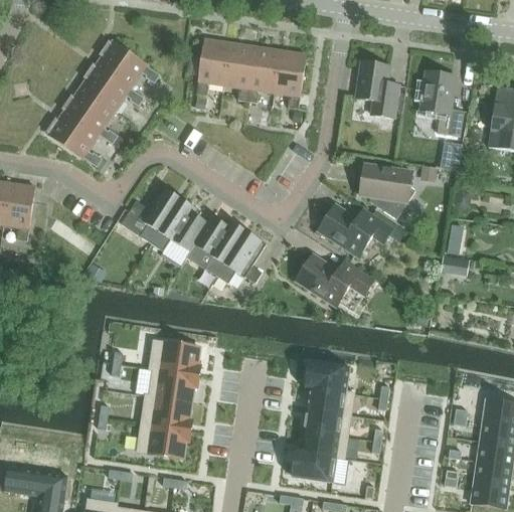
[(380,28),(378,15),(364,17),(365,29),(380,28)]
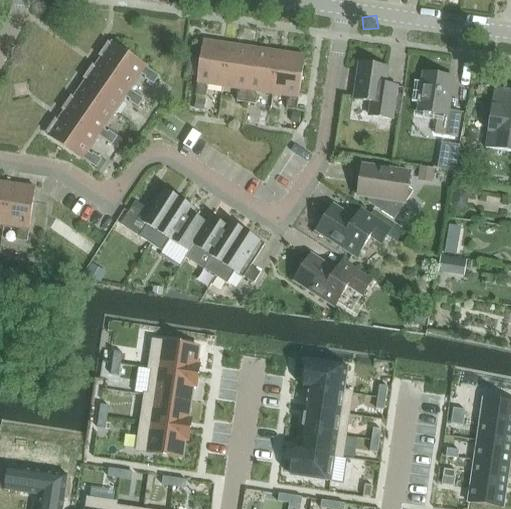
[(203,38),(195,92),(204,94),(206,85),(204,85),(205,81),(222,84),(228,45),(218,44),(218,41),(203,38)]
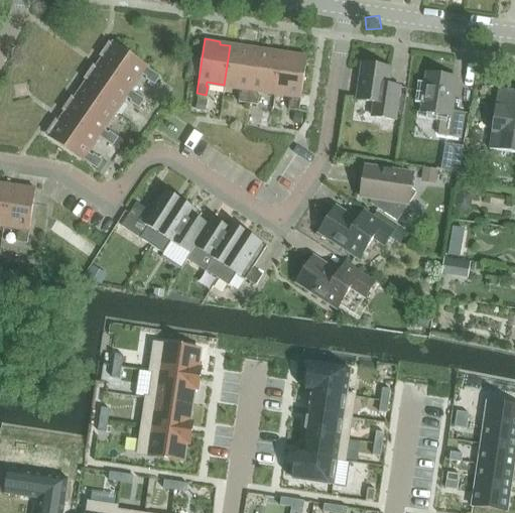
[(96,65),(130,88),(141,72),(145,75),(144,77),(153,83),(159,75),(146,66),(108,39),(98,53),(99,54),(100,53),(102,54),(96,65)]
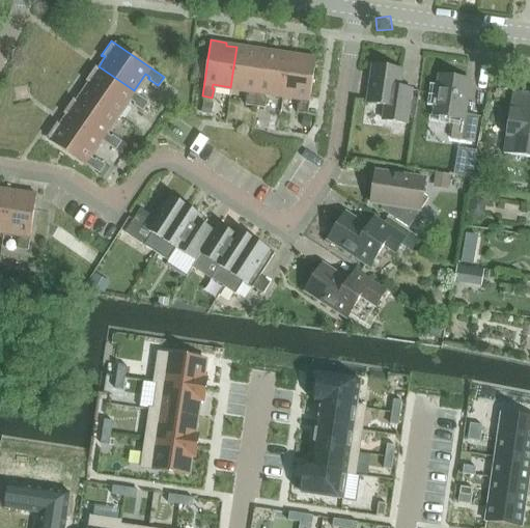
[(236,47),(230,87),(248,89),(247,93),(246,93),(244,102),(254,104),(262,48),(247,45),(246,48),(236,47)]
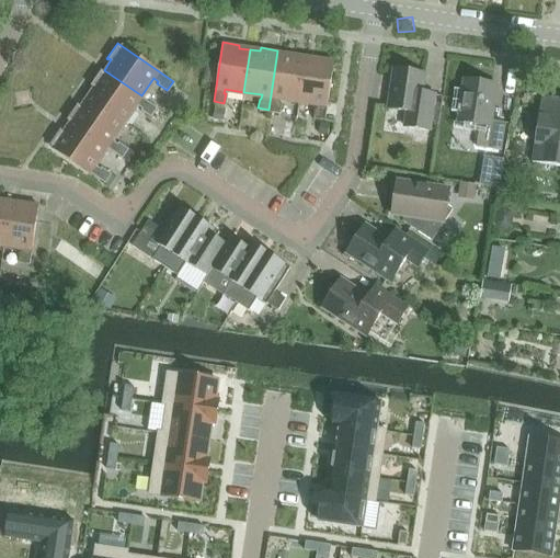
[(277,50),(269,110),(280,111),(281,102),(280,101),(280,98),(298,100),(305,57),(293,56),(294,53),(277,50)]
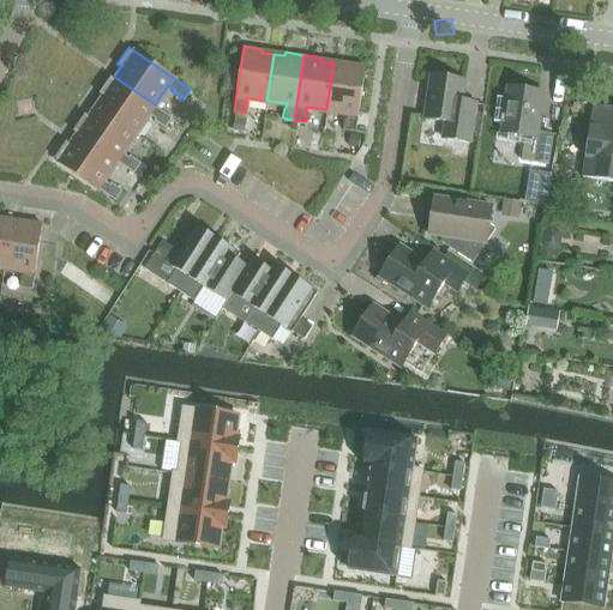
[(334,62),(326,109),(347,113),(346,116),(344,116),(342,127),(354,128),(364,64),(344,61),(344,64),(334,62)]
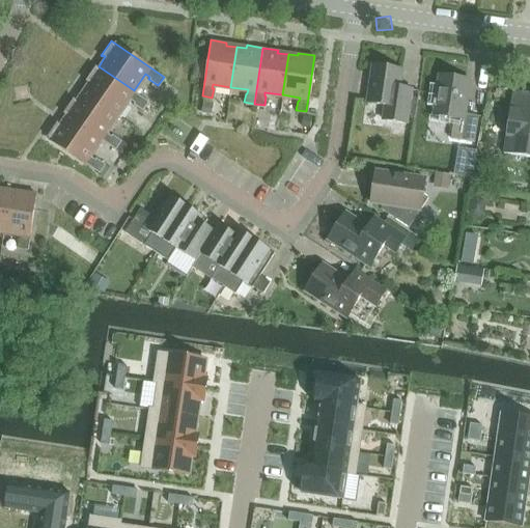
[(386,102),(384,116),(407,119),(412,85),(399,83),(401,66),(374,62),(369,99),(386,102)]
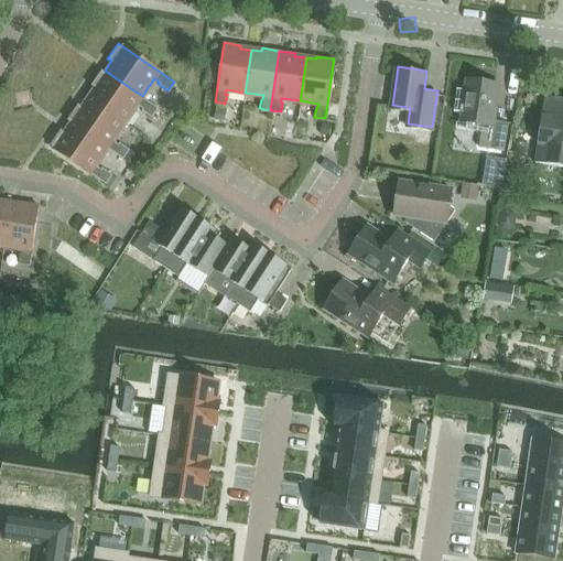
[(87,95),(125,121),(137,104),(142,107),(141,108),(151,116),(157,106),(142,96),(105,71),(104,72),(101,69),(101,68),(100,68),(90,84),(91,84),(94,85),(87,95)]
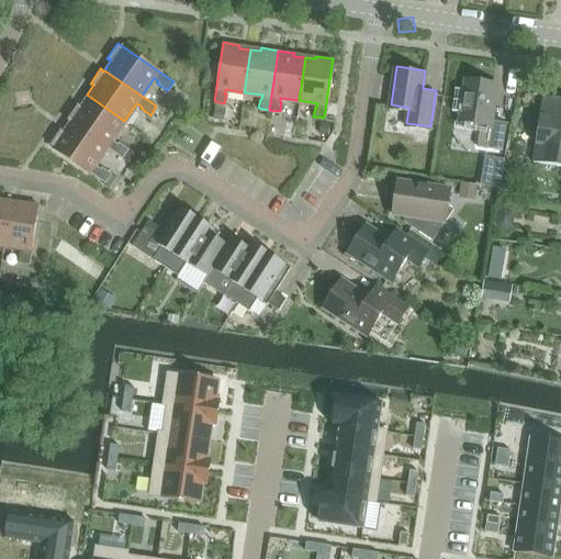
[(466,76),(457,138),(479,142),(479,143),(504,146),(507,119),(493,116),(498,80),(466,76)]
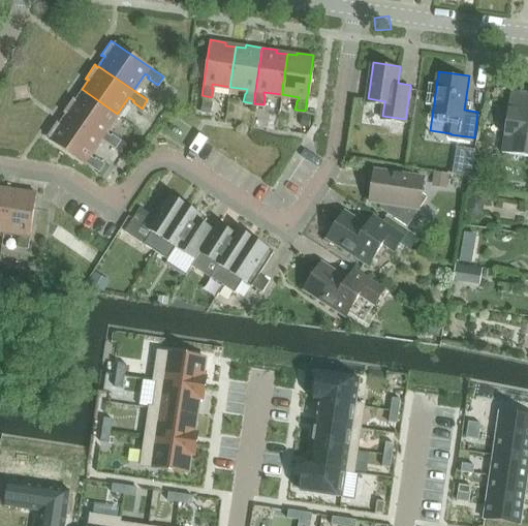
[(65,114),(100,137),(115,147),(120,138),(112,132),(110,133),(105,130),(117,114),(82,89),(75,99),(72,97),(73,96),(72,96),(62,111),(63,111),(64,111),(66,112),(65,114)]
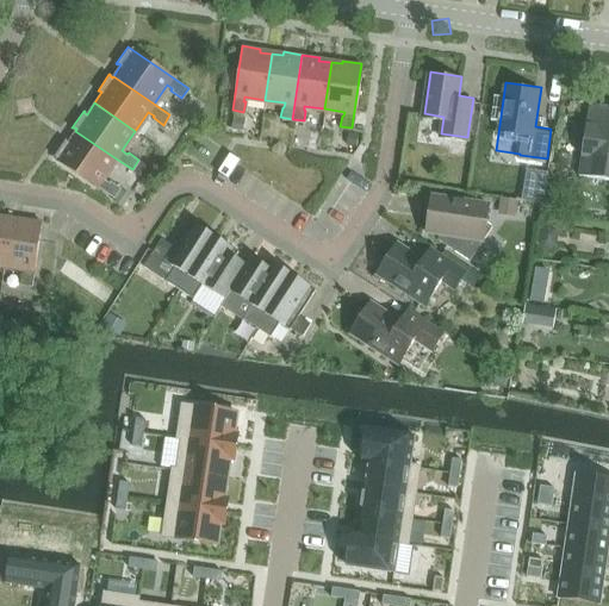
[(608,105),(589,102),(578,173),(608,177),(608,105)]
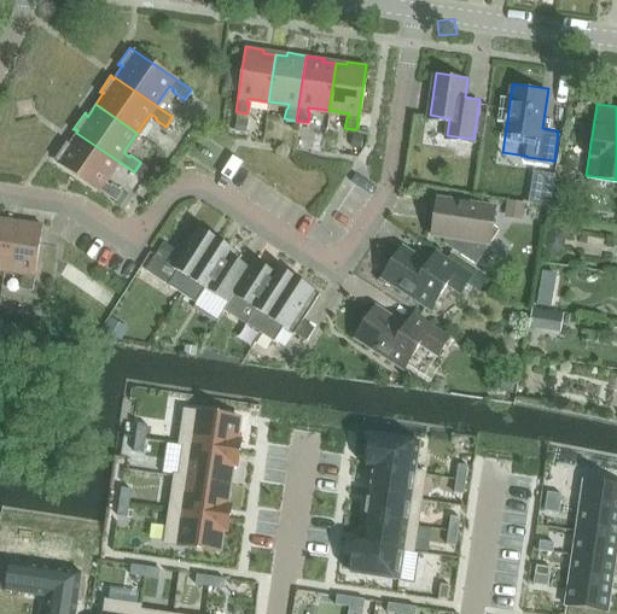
[(115,199),(122,189),(111,182),(110,183),(104,180),(117,161),(76,133),(69,142),(67,141),(67,140),(65,139),(54,157),(58,159),(57,161),(98,188),(99,188),(115,199)]
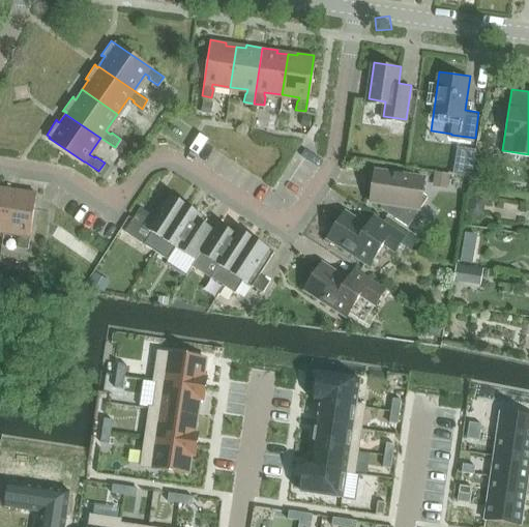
[(475,148),(457,145),(452,171),(470,174),(475,148)]
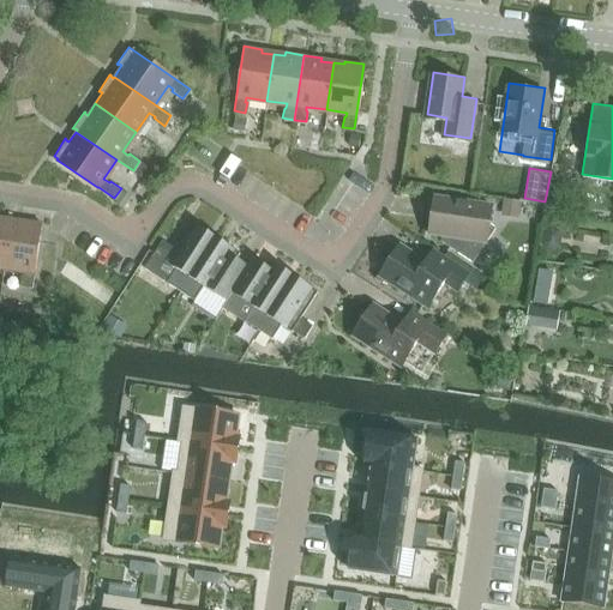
[(433,194),(428,231),(440,233),(440,239),(473,260),(494,227),(488,223),(492,203),(433,194)]
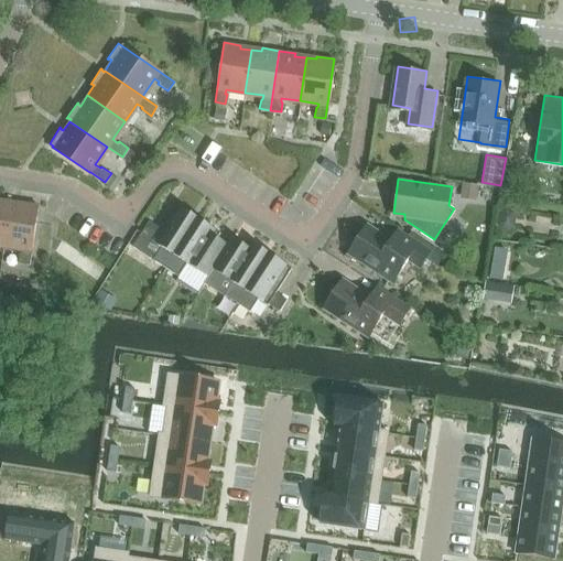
[(0,245),(2,246),(9,203),(0,201),(0,245)]
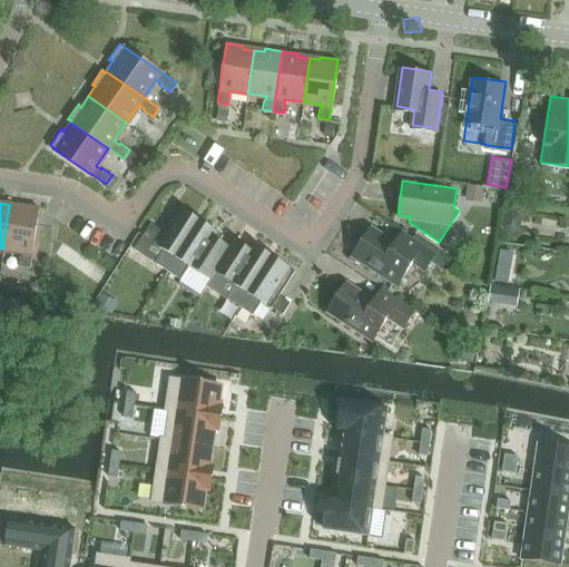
[(9,205),(2,248),(21,251),(21,255),(19,255),(18,264),(29,266),(35,223),(38,205),(20,203),(19,206),(9,205)]
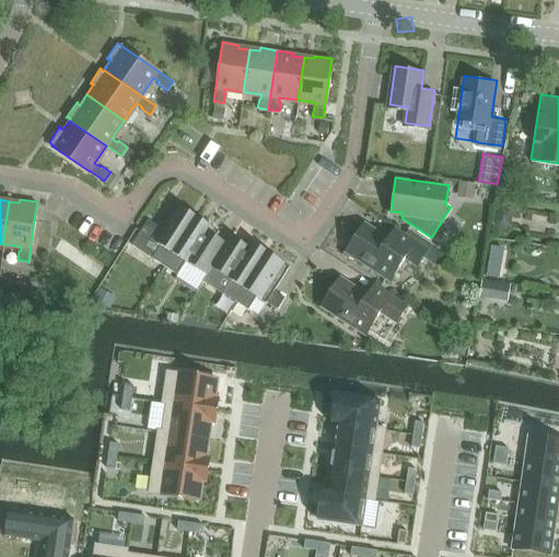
[(148,218),(140,230),(151,236),(151,238),(160,243),(152,256),(164,265),(197,215),(174,200),(159,225),(148,218)]
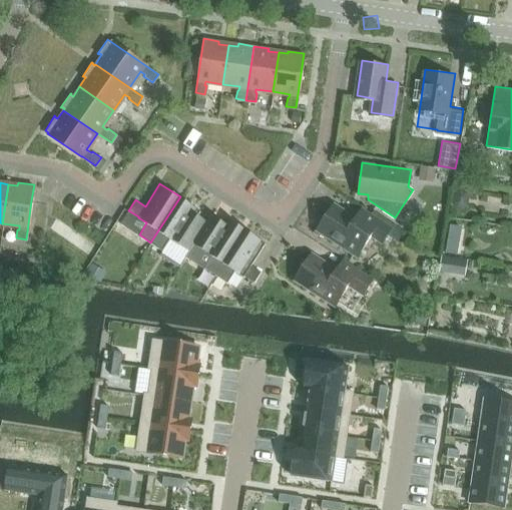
[(180,196),(150,242),(162,249),(169,237),(178,243),(178,242),(189,248),(193,242),(206,220),(196,214),(200,209),(180,196)]
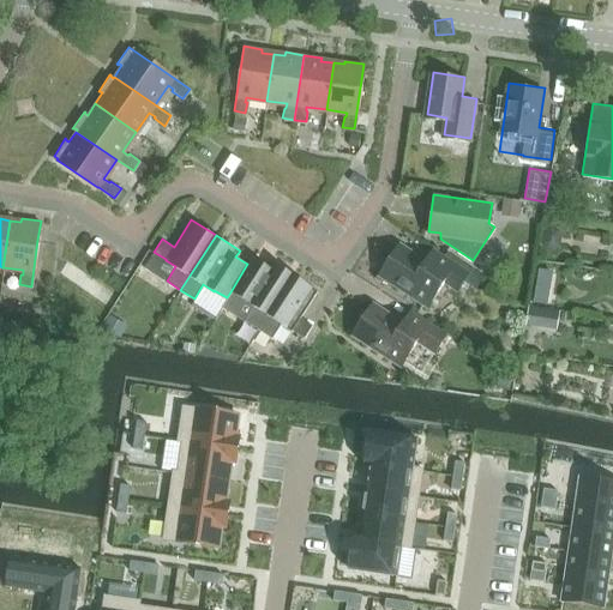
[(380,273),(430,305),(445,279),(458,289),(472,269),(436,247),(428,258),(402,241),(380,273)]
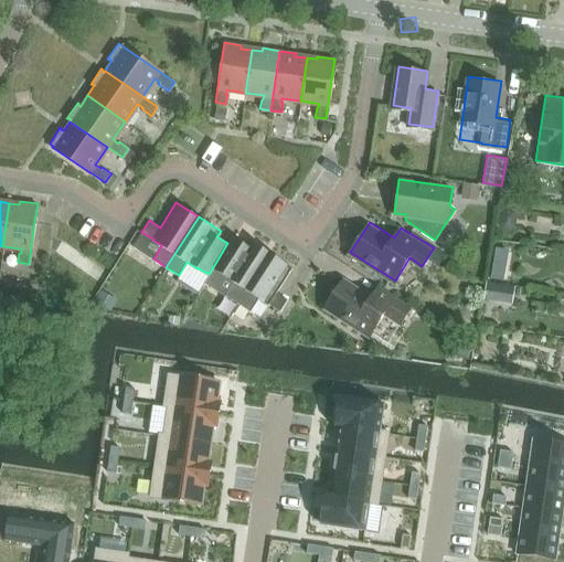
[(227,243),(213,267),(224,274),(223,275),(233,282),(224,294),(236,301),(236,303),(269,252),(247,237),(244,243),(232,235),(227,243)]
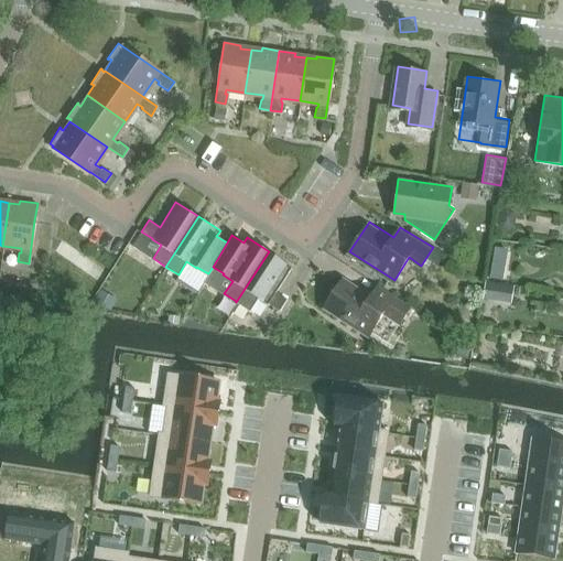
[(269,251),(236,302),(249,310),(258,298),(267,303),(268,303),(279,310),(287,298),(275,290),(291,267),(269,251)]
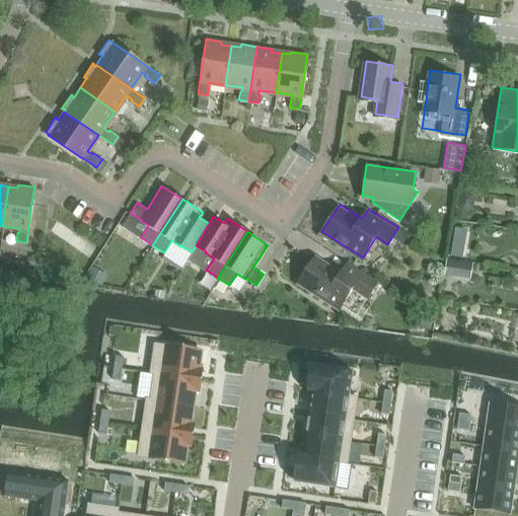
[(460,254),(462,244),(451,242),(449,253),(460,254)]
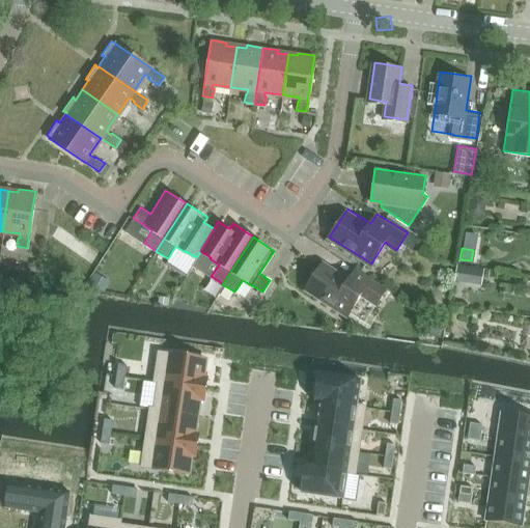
[(387,287),(387,286),(358,267),(351,277),(325,259),(317,270),(312,272),(312,278),(306,288),(347,315),(361,295),(375,304),(387,287)]
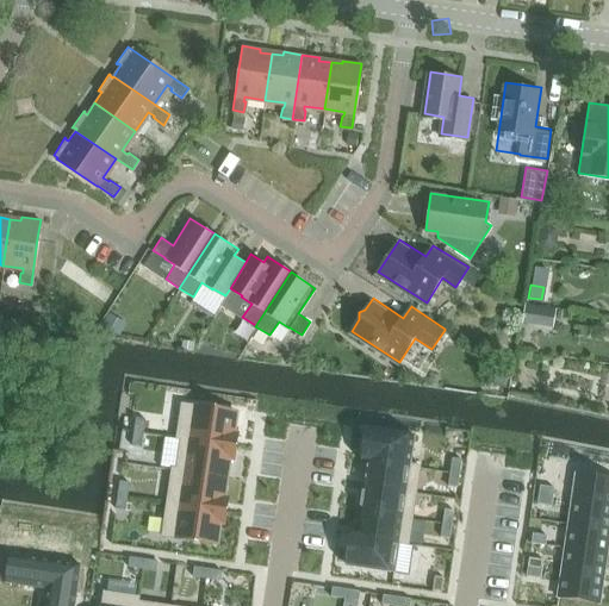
[(524,304),(521,322),(530,323),(533,312),(553,316),(554,308),(524,304)]
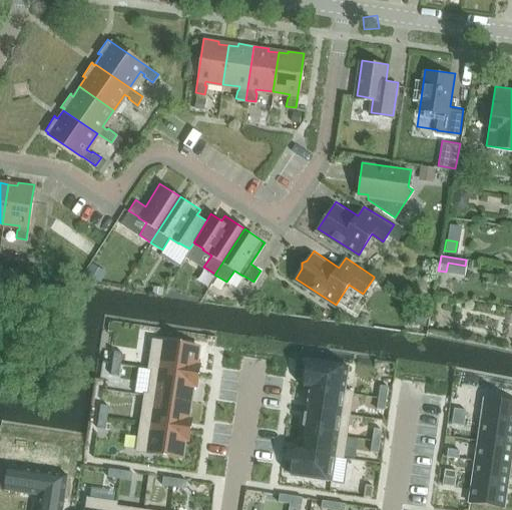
[(424,325),(429,313),(414,308),(409,322),(424,325)]
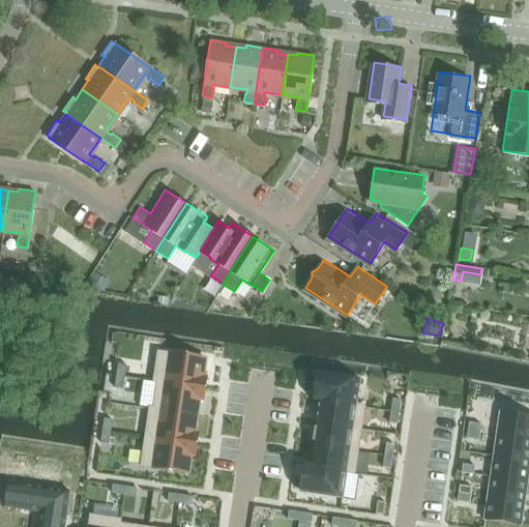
[(156,350),(152,380),(156,380),(156,379),(205,386),(206,375),(203,374),(205,357),(156,350)]
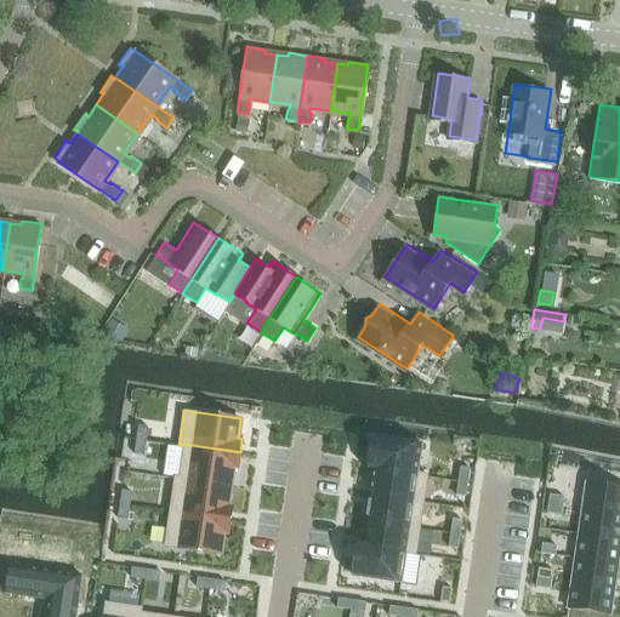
[(137,423),(135,436),(144,439),(147,424),(137,423)]
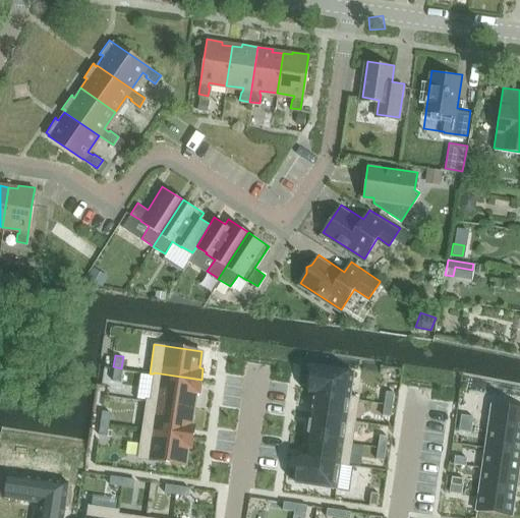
[(312,364),(308,392),(311,392),(311,391),(349,396),(349,395),(353,370),(312,364)]
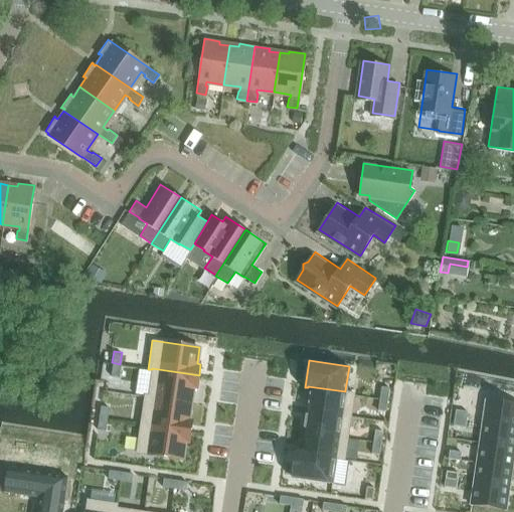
[(112,362),(111,374),(119,375),(120,364),(112,362)]
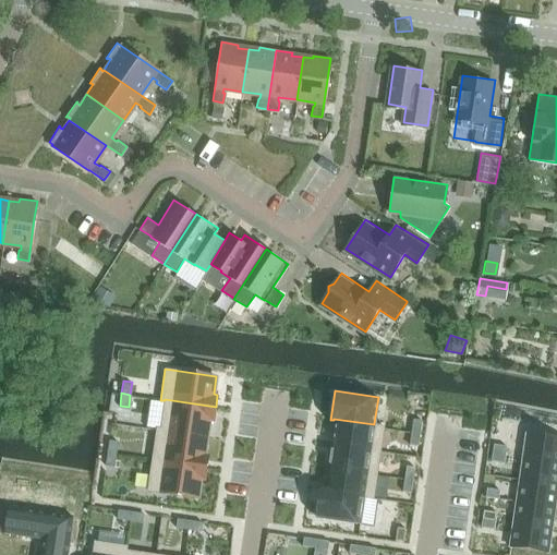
[(160,427),(160,429),(207,436),(209,419),(214,420),(216,407),(165,399),(165,400),(160,427)]
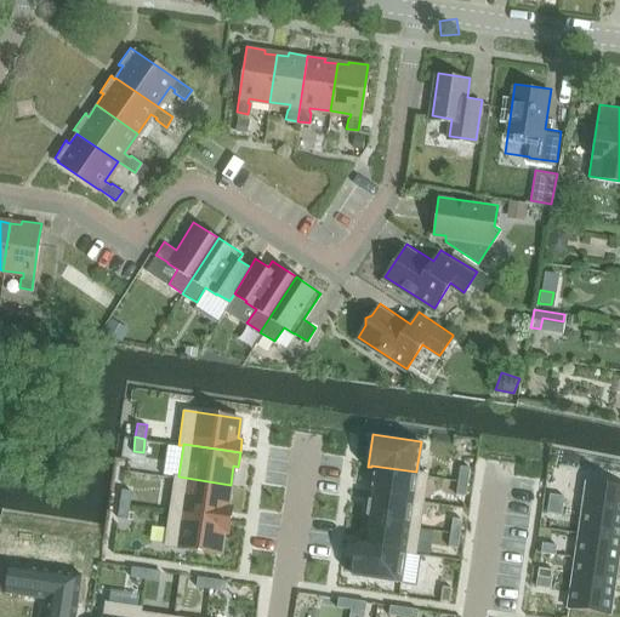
[(459,464),(458,478),(466,479),(468,466),(459,464)]
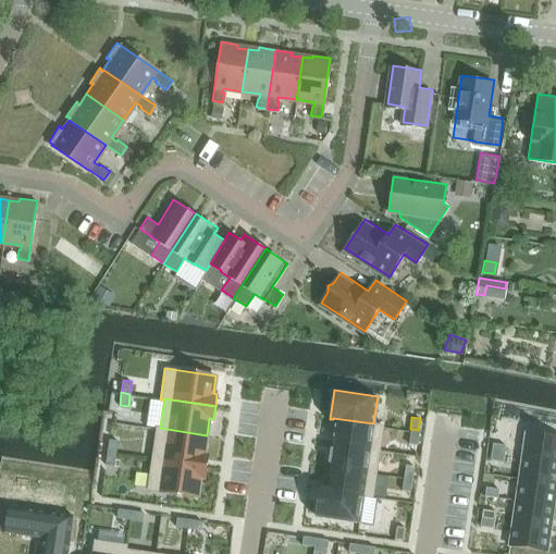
[(333,419),(330,441),(379,448),(382,425),(373,422),(373,423),(333,418),(333,419)]
